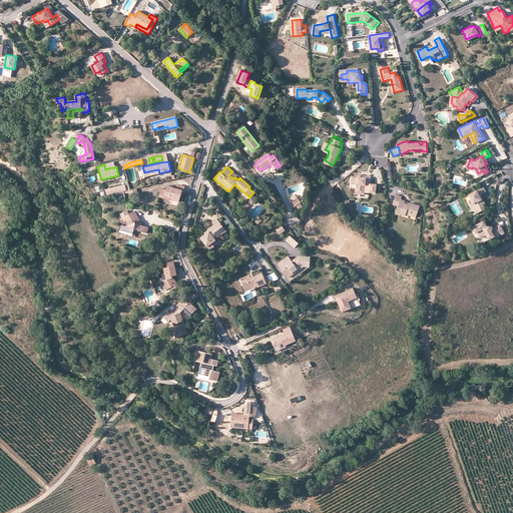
[(370,187),(369,191),(376,192),(376,183),(370,182),(370,178),(365,177),(365,176),(363,176),(360,176),(361,174),(356,173),(356,177),(354,177),(353,178),(351,177),(351,183),(358,183),(358,187),(356,187),(355,193),(364,193),(365,191),(365,187),(370,187)]
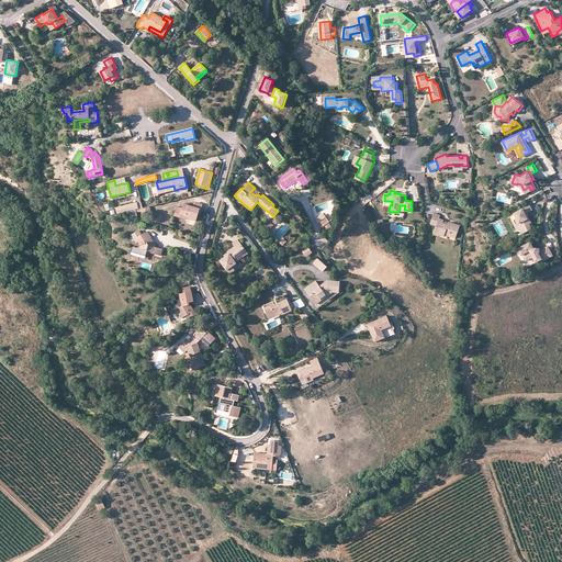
[(138,210),(143,209),(142,205),(138,206),(137,202),(116,208),(117,214),(138,209),(138,210)]
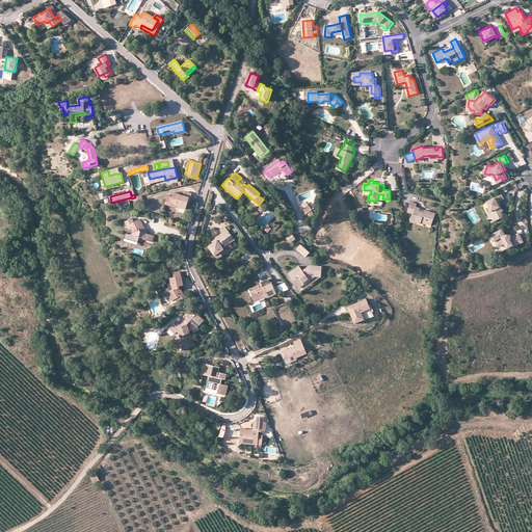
[(176,193),(174,198),(171,204),(178,206),(181,207),(181,208),(186,210),(190,197),(191,198),(192,194),(186,192),(185,196),(176,193)]
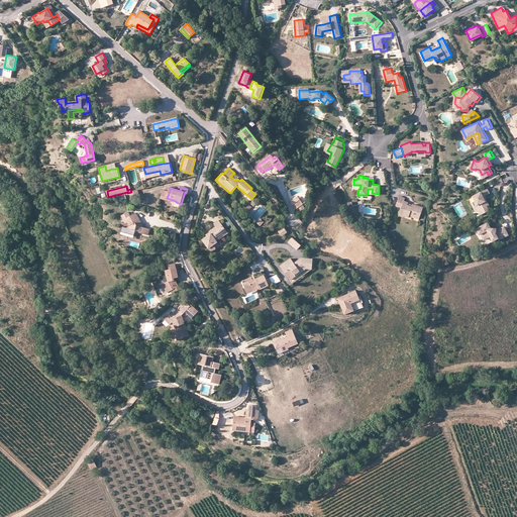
[(490,193),(487,188),(473,195),(475,200),(472,201),(477,210),(479,209),(481,214),(489,210),(487,205),(489,204),(486,199),(485,200),(483,196),(484,195),(490,193)]
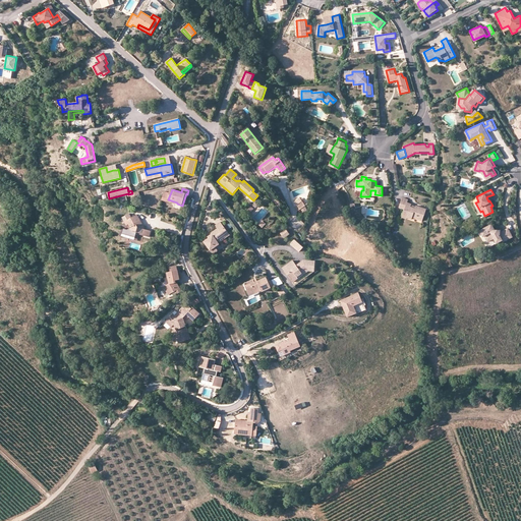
[(168,199),(170,194),(166,192),(163,200),(173,205),(174,201),(168,199)]
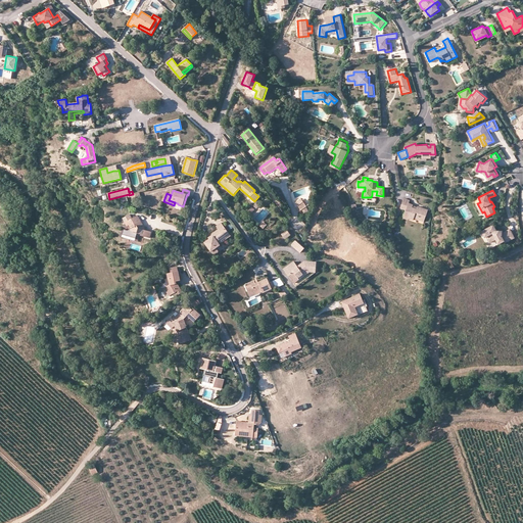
[(414,206),(414,204),(414,203),(410,201),(411,199),(406,197),(401,206),(407,208),(406,211),(410,212),(409,217),(414,219),(415,217),(424,220),(429,208),(419,204),(419,206),(418,207),(414,206)]
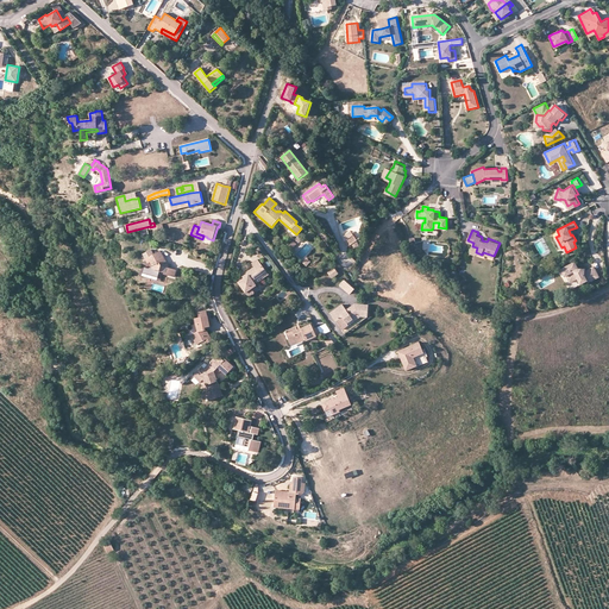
[(352,234),(347,239),(349,240),(345,243),(347,246),(357,240),(352,234)]
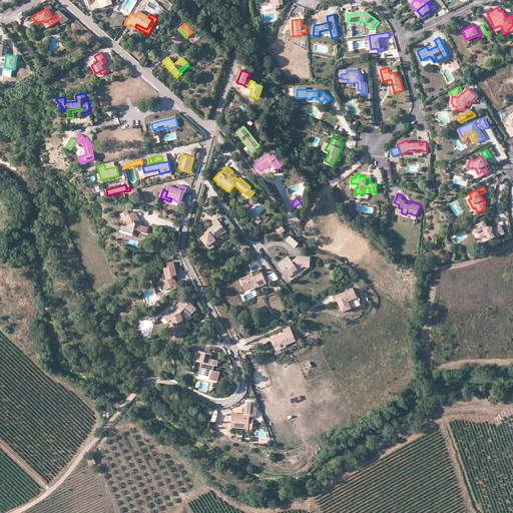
[(131,227),(135,228),(139,230),(139,231),(148,234),(150,228),(144,226),(136,212),(130,215),(124,218),(125,222),(127,221),(129,224),(129,225),(130,227),(131,228),(131,227)]
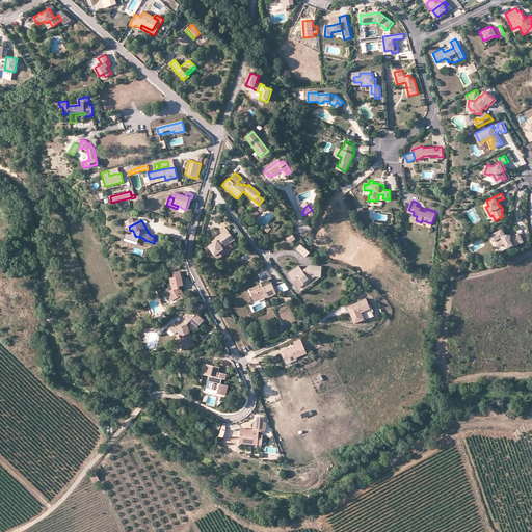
[(214,243),(209,247),(216,257),(220,253),(224,249),(223,248),(231,243),(230,242),(235,239),(225,227),(220,231),(223,234),(216,238),(217,239),(218,241),(214,243)]
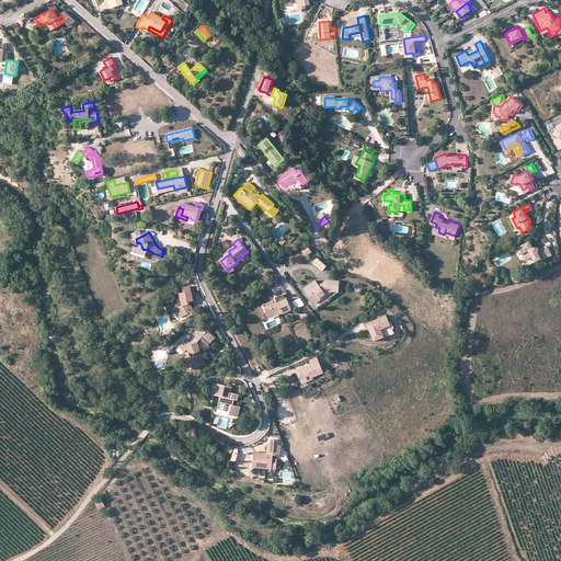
[(548,245),(541,249),(539,250),(537,250),(537,248),(534,248),(529,241),(518,248),(522,254),(523,253),(526,260),(534,256),(536,261),(541,258),(542,260),(552,254),(548,245)]
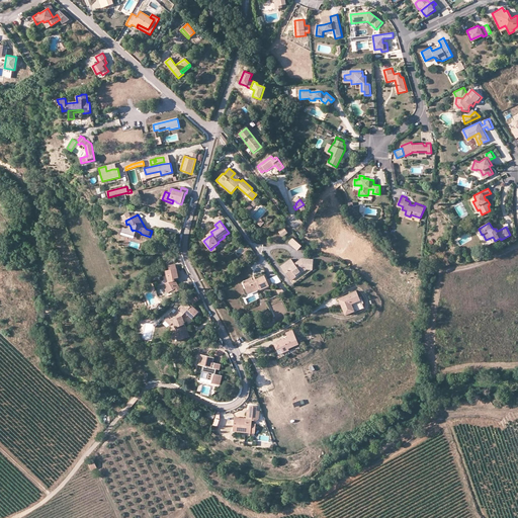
[(136,237),(137,231),(133,230),(133,231),(132,230),(131,228),(127,229),(124,228),(122,233),(136,237)]
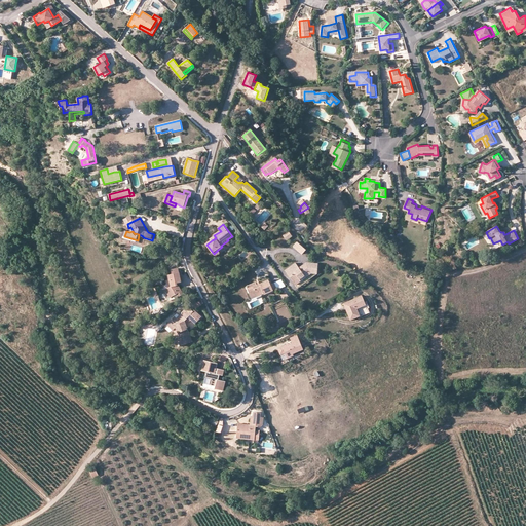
[(290,232),(284,236),(288,241),(293,237),(290,232)]
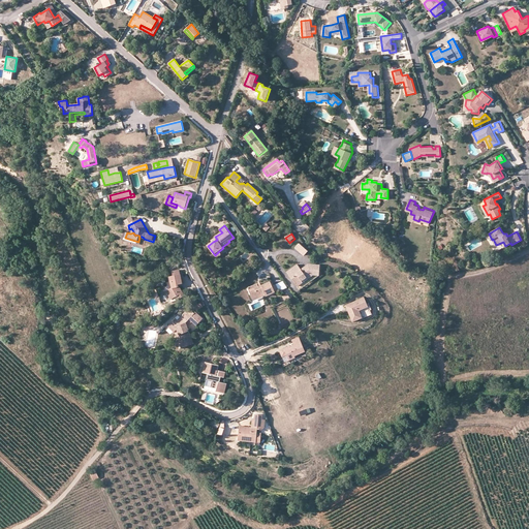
[(309,252),(301,244),(296,249),(305,257),(309,252)]
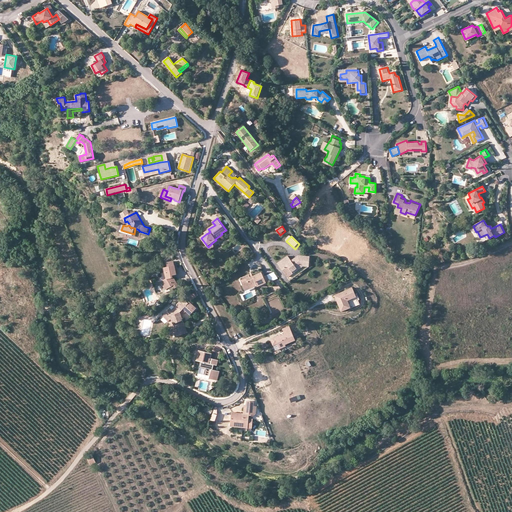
[(288,256),(278,263),(288,277),(292,273),(292,271),(296,268),(295,266),(298,264),(299,264),(300,265),(308,266),(309,257),(298,256),(291,261),(288,256)]
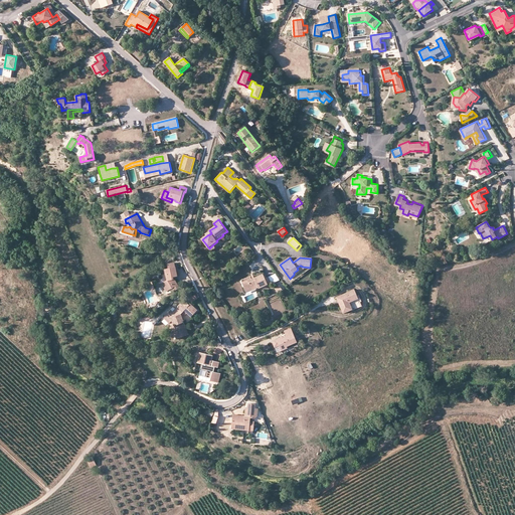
[(172,289),(174,292),(180,288),(175,280),(174,280),(173,278),(178,277),(179,277),(180,276),(180,275),(181,274),(180,273),(179,272),(178,272),(177,272),(175,263),(168,265),(169,269),(165,270),(167,281),(165,282),(167,286),(165,287),(167,292),(170,290),(172,289)]
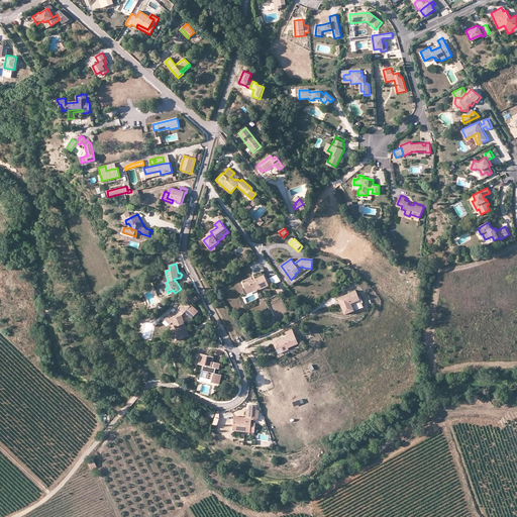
[(257,285),(259,287),(260,288),(269,284),(268,284),(266,278),(264,274),(254,278),(252,279),(251,277),(250,276),(246,278),(247,281),(243,283),(246,290),(257,285)]
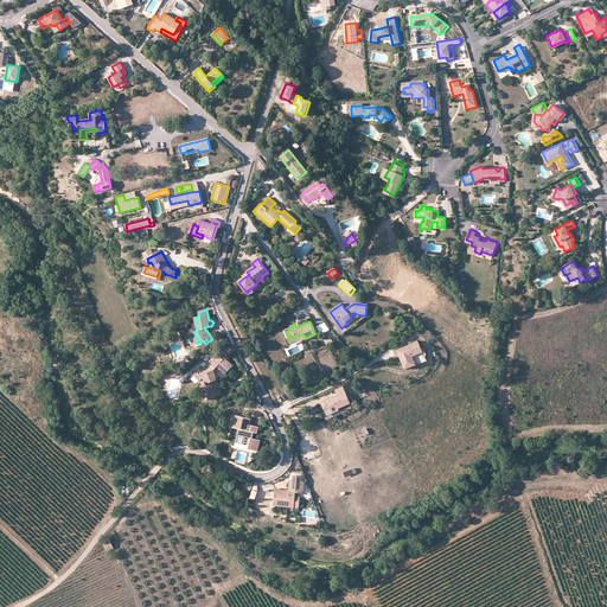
[(422,350),(417,339),(396,349),(404,368),(414,363),(410,355),(422,350)]
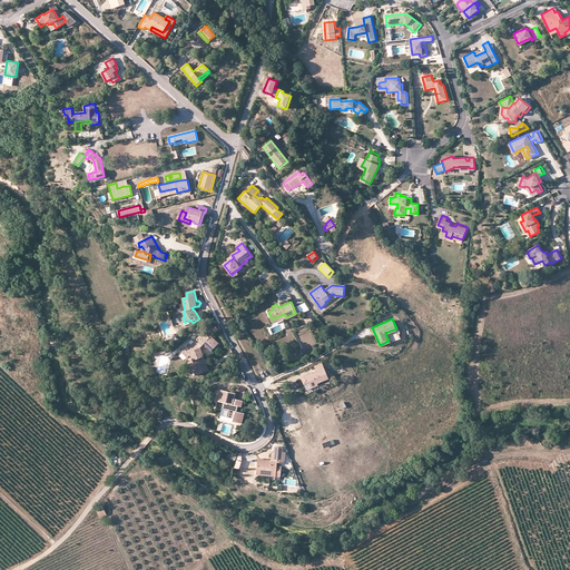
[(400,332),(397,327),(396,328),(385,333),(389,341),(390,342),(400,337),(397,332),(400,332)]
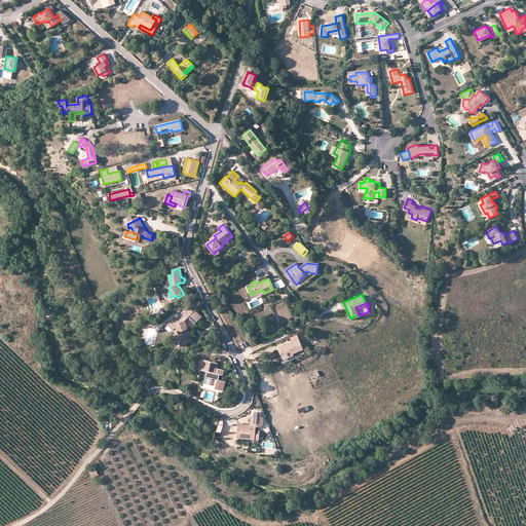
[(175,317),(167,325),(174,331),(173,332),(176,335),(181,346),(193,341),(187,325),(191,321),(195,324),(201,317),(195,310),(193,312),(188,307),(177,318),(175,317)]
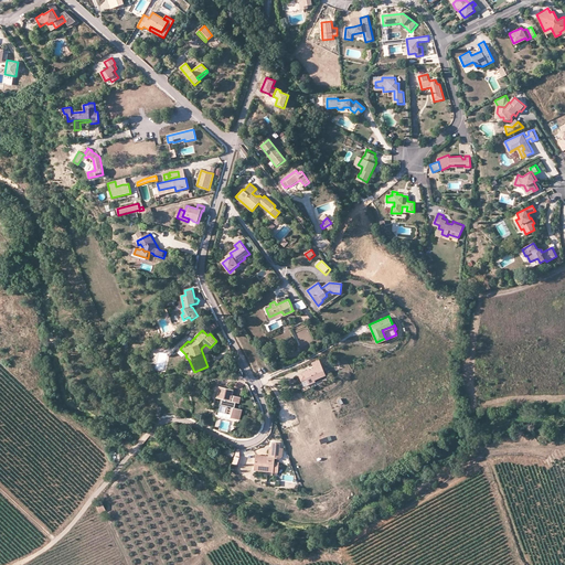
[(326,375),(319,360),(311,363),(315,369),(312,369),(313,370),(311,371),(310,370),(310,369),(299,374),(301,381),(307,379),(309,384),(316,382),(315,380),(326,375)]
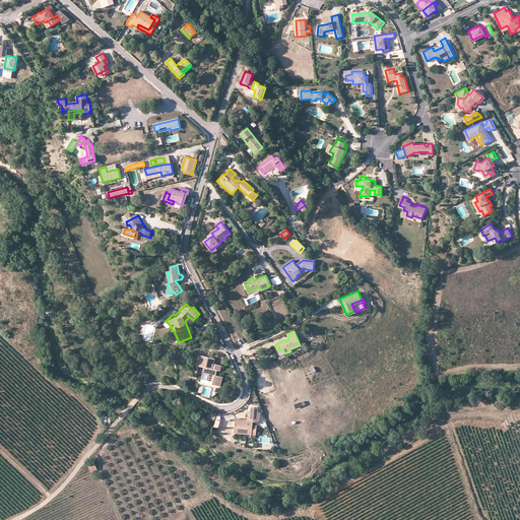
[(202,372),(203,372),(208,373),(206,378),(206,379),(212,380),(212,383),(219,384),(222,376),(215,374),(216,369),(219,369),(220,365),(213,363),(214,358),(201,354),(199,365),(203,366),(202,372)]
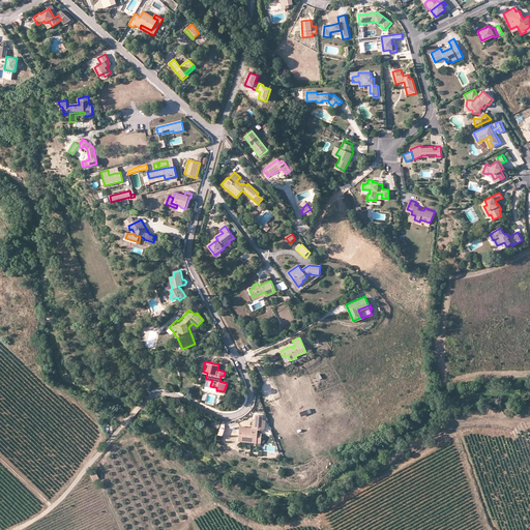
[(239,425),(238,437),(252,439),(251,441),(261,442),(262,434),(262,433),(258,433),(258,429),(262,430),(265,428),(265,419),(262,419),(263,414),(256,414),(255,418),(253,418),(252,427),(239,425)]
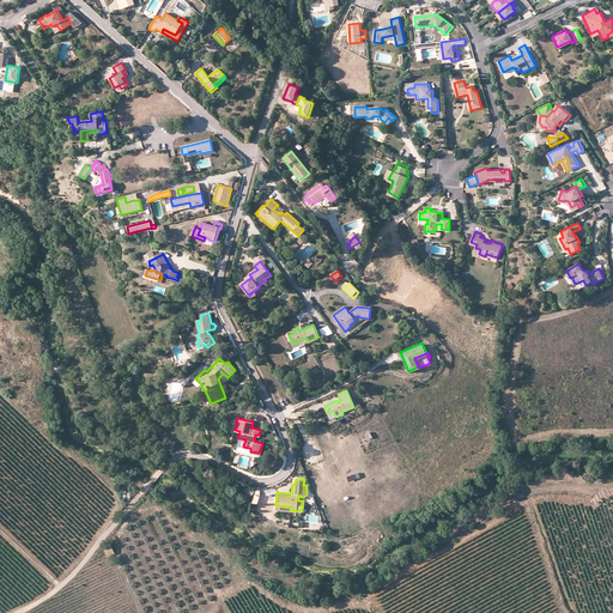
[(110,544),(105,547),(109,557),(115,554),(110,544)]
